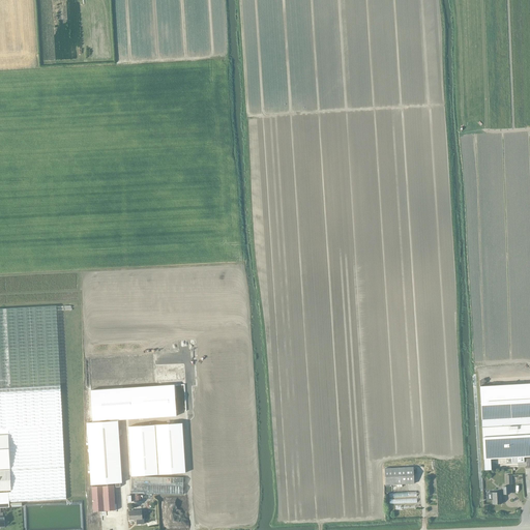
[(58,306),(0,308),(0,442),(8,442),(9,470),(10,491),(10,493),(9,493),(9,502),(67,500),(61,386),(58,306)]
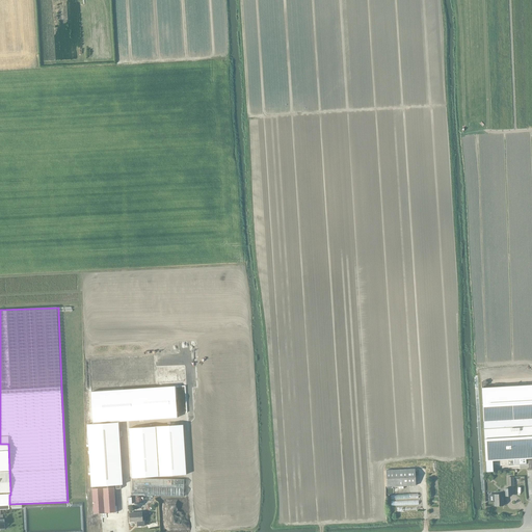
[(90,369),(92,391),(153,387),(152,363),(90,369)]
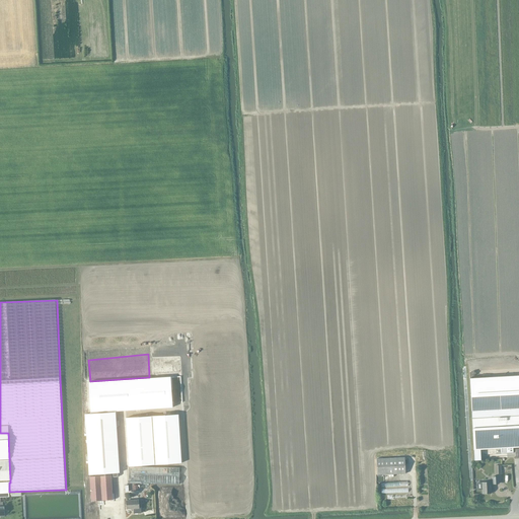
[(518,375),(469,378),(471,418),(473,450),(500,448),(500,453),(513,453),(513,447),(518,447),(518,375)]
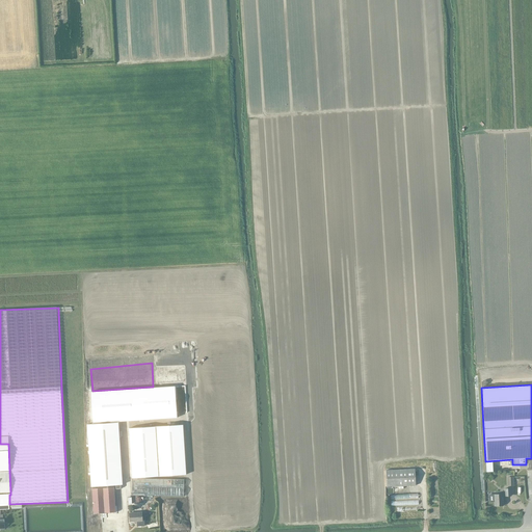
[(176,387),(91,394),(94,425),(117,423),(178,418),(176,387)]
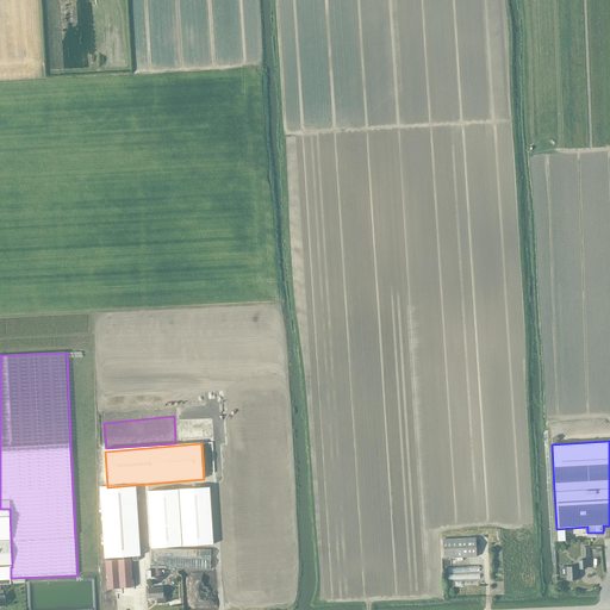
[(138,556),(141,555),(135,485),(107,487),(99,487),(105,559),(132,556),(134,560),(138,560),(138,556)]
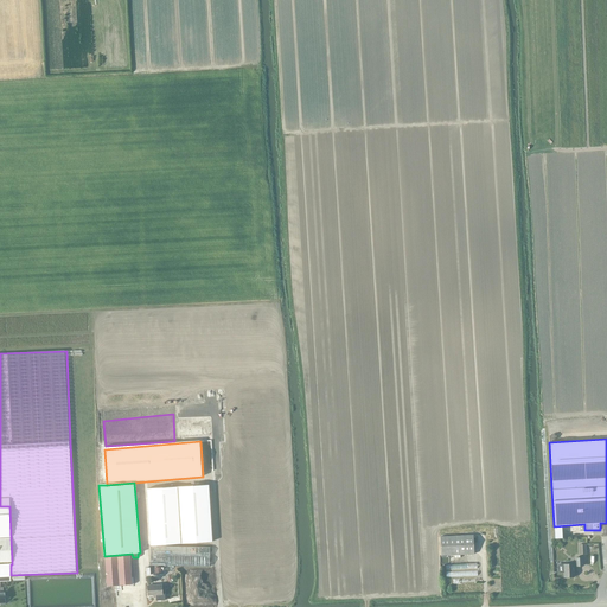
[(209,485),(147,489),(151,545),(212,542),(209,485)]
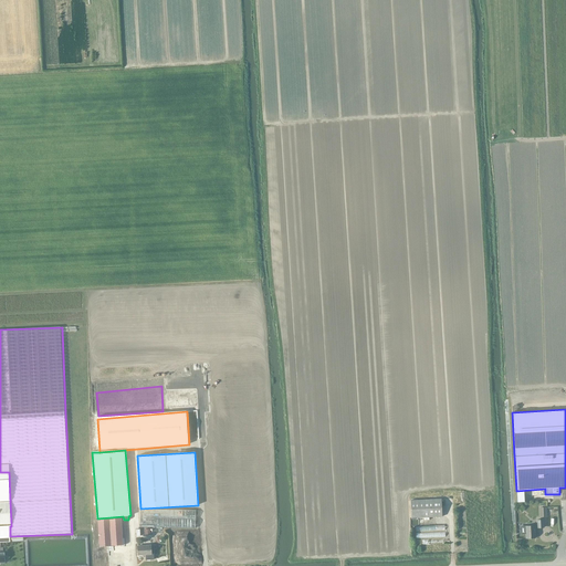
[(9,472),(0,472),(0,502),(10,502),(9,472)]
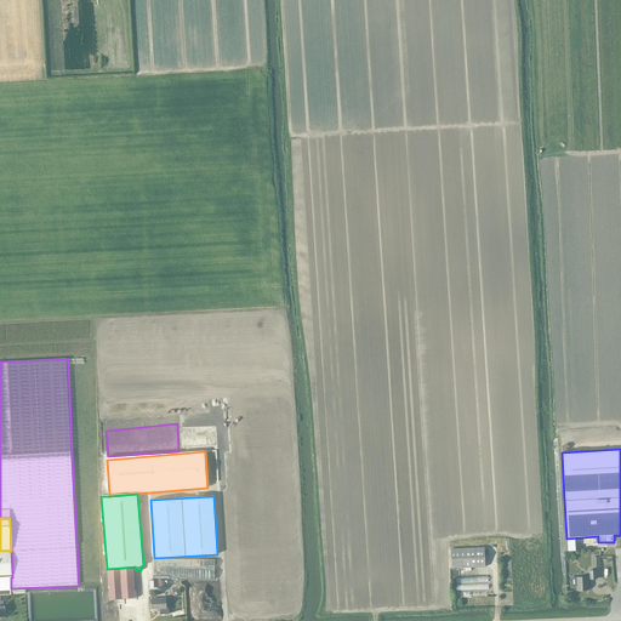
[(451,569),(485,567),(484,547),(450,550),(451,569)]
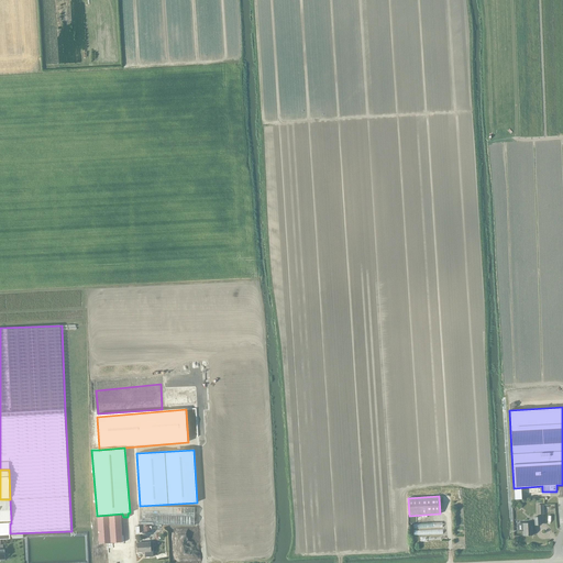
[(10,499),(0,499),(0,521),(11,521),(10,499)]
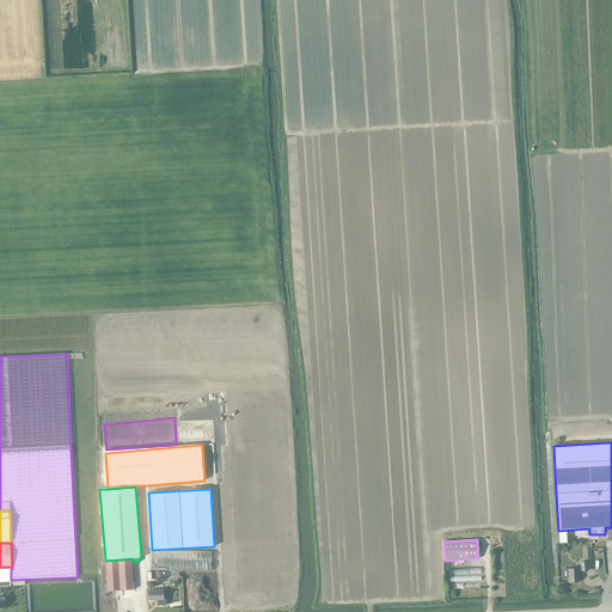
[(152,550),(152,570),(212,571),(212,552),(152,550)]
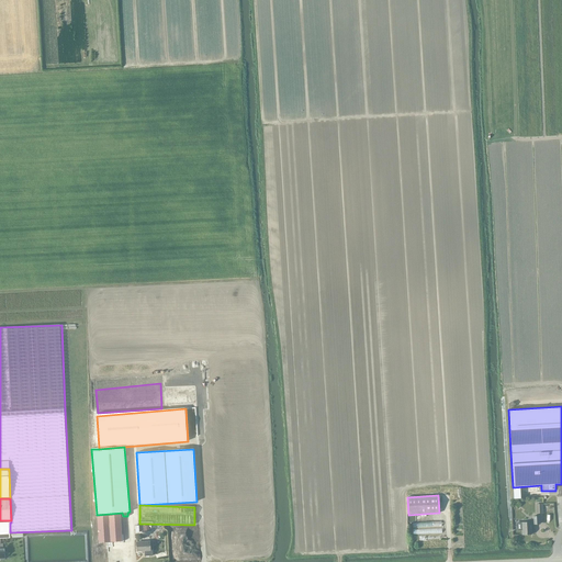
[(121,515),(98,516),(99,542),(122,541),(121,515)]
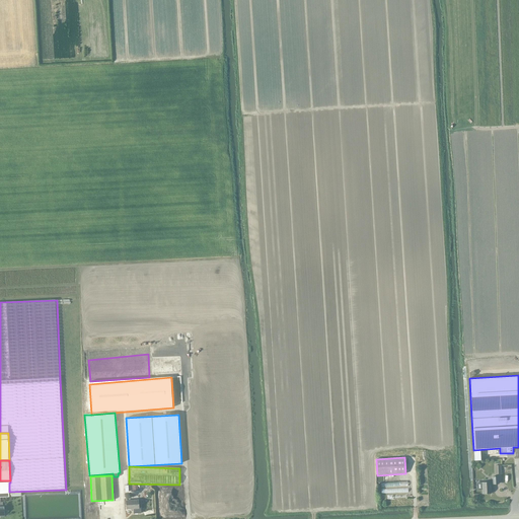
[(493,482),(482,483),(483,494),(491,493),(491,485),(499,484),(499,476),(493,476),(493,482)]
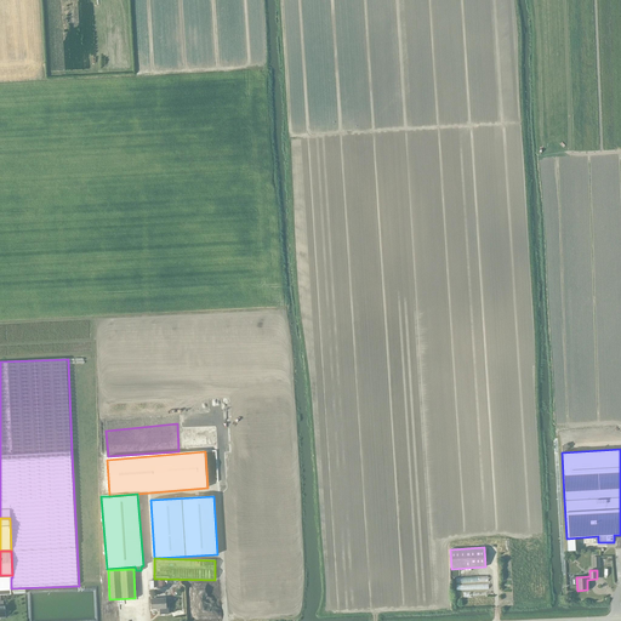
[(0,594),(12,594),(11,588),(11,577),(0,577),(0,594)]
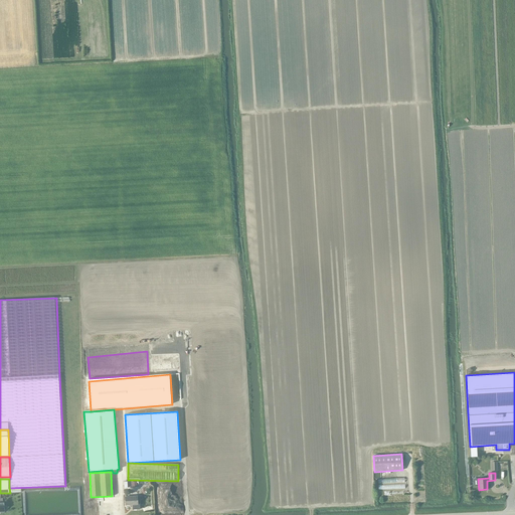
[(138,496),(126,497),(126,505),(133,505),(133,509),(140,509),(140,504),(138,504),(138,503),(138,502),(138,496)]
